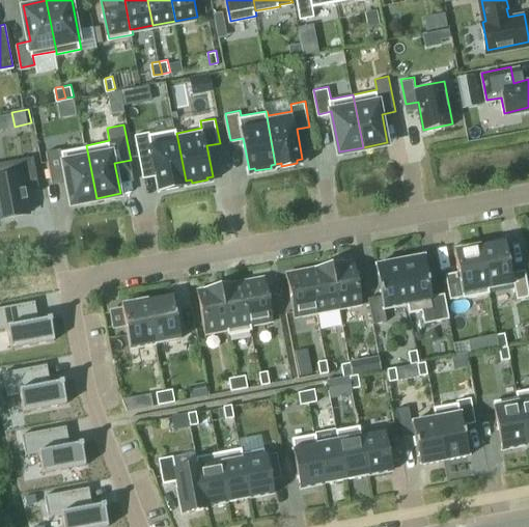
[(150,130),(136,133),(140,158),(154,156),(159,186),(165,185),(165,188),(181,185),(181,182),(186,181),(176,133),(177,133),(176,128),(150,133),(150,130)]
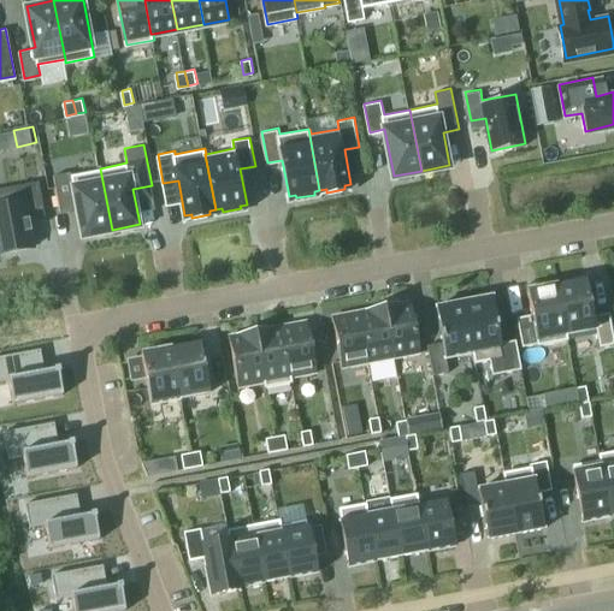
[(112,230),(100,168),(72,173),(71,170),(54,173),(60,203),(77,200),(83,235),(112,230)]
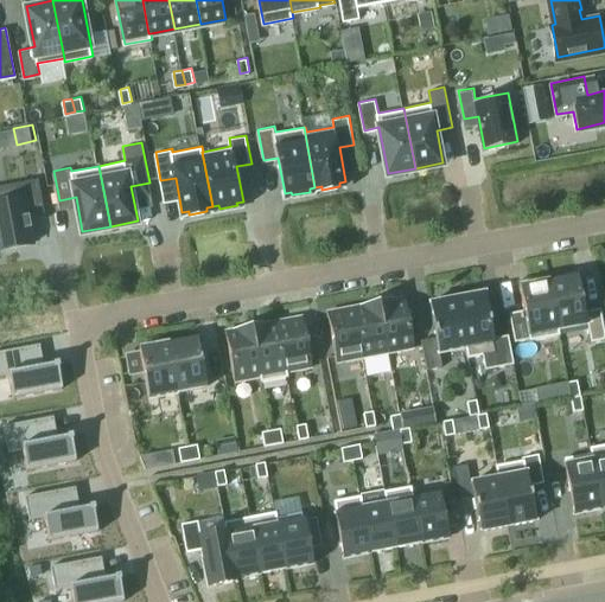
[(0,247),(36,241),(30,213),(48,210),(42,175),(0,184),(0,247)]
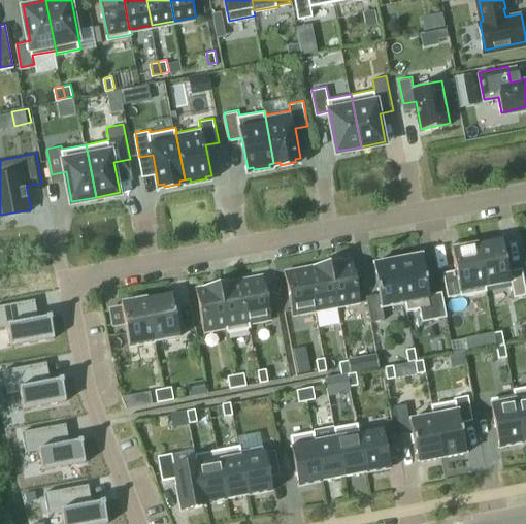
[(479,241),(487,285),(512,280),(503,236),(479,241)]
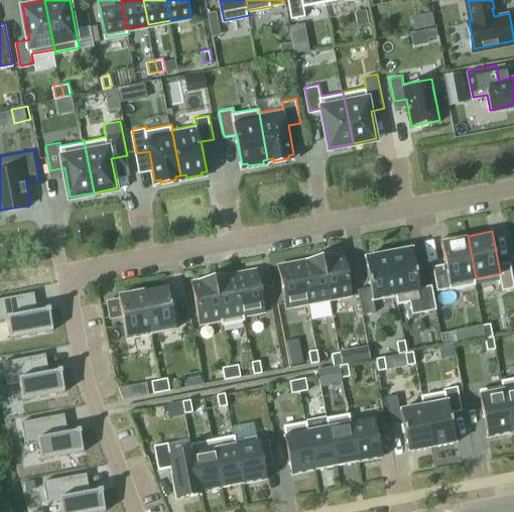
[(477,282),(476,278),(468,236),(442,241),(446,262),(433,264),(438,288),(451,286),(452,287),(477,282)]
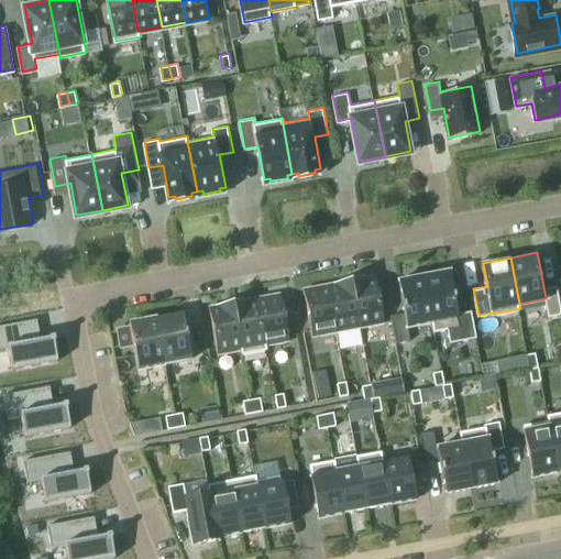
[(432,320),(435,330),(449,328),(451,340),(477,336),(472,309),(459,311),(450,269),(424,274),(432,320)]
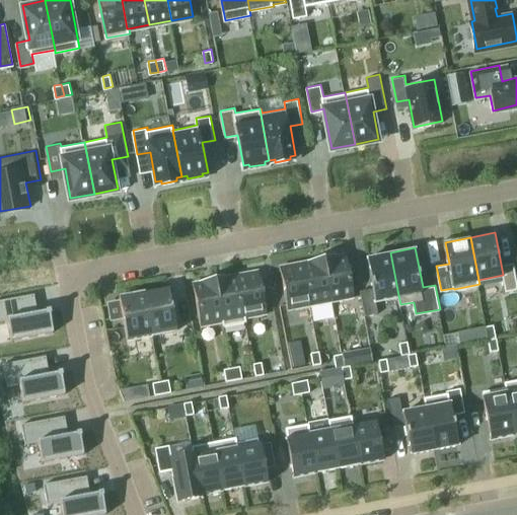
[(324,256),(333,299),(355,295),(347,252),(324,256)]
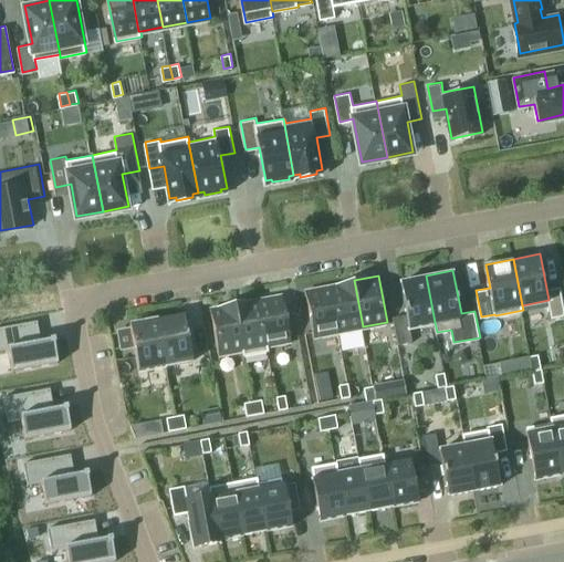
[(410,326),(435,322),(426,276),(401,280),(407,312),(394,315),(398,342),(413,339),(410,326)]
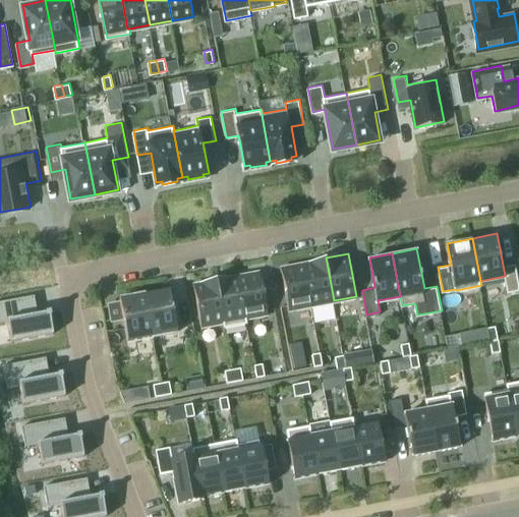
[(334,300),(326,257),(303,262),(311,304),(334,300)]
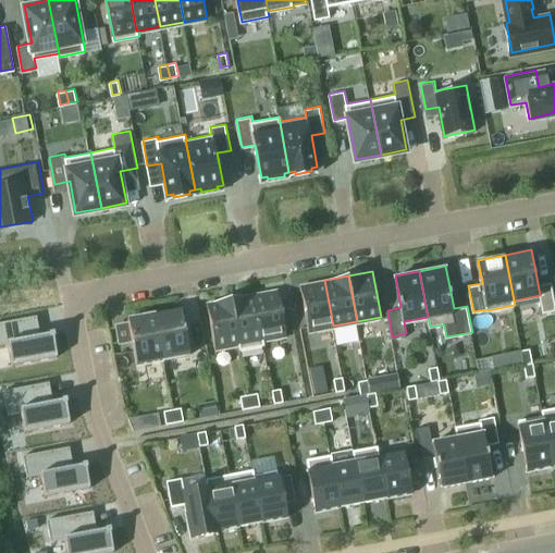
[(333,326),(324,280),(301,284),(309,330),(333,326)]
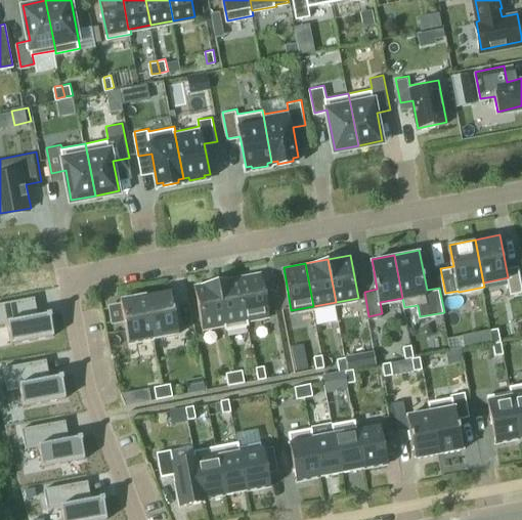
[(241,275),(249,318),(270,314),(262,271),(241,275)]
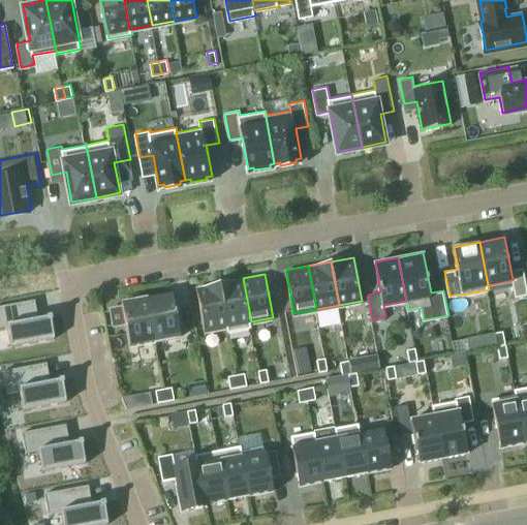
[(227,326),(228,331),(252,327),(251,321),(243,278),(219,282),(227,326)]
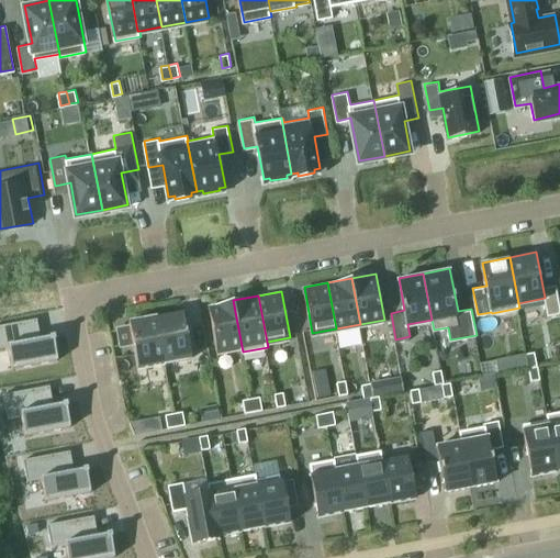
[(242,346),(233,300),(210,304),(219,350),(242,346)]
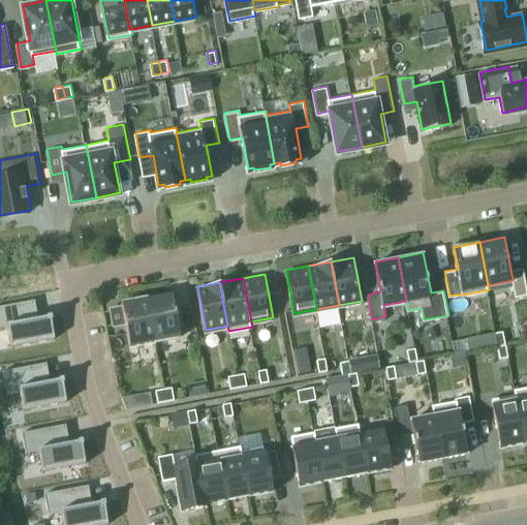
[(148,297),(155,340),(181,335),(173,291),(148,297)]
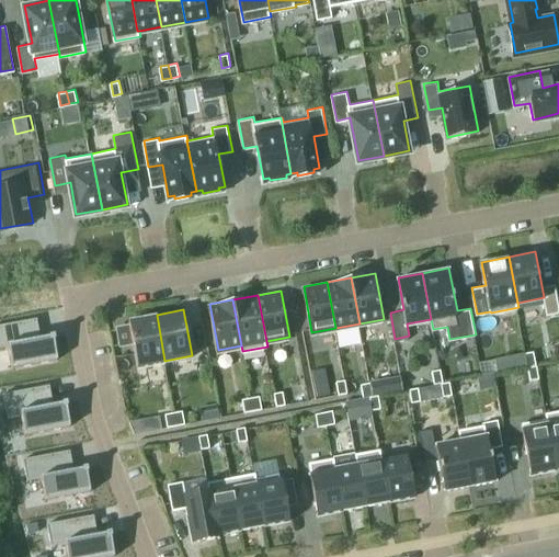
[(0,342),(8,341),(12,363),(58,354),(54,334),(55,334),(54,330),(49,331),(41,333),(37,314),(0,320),(0,342)]
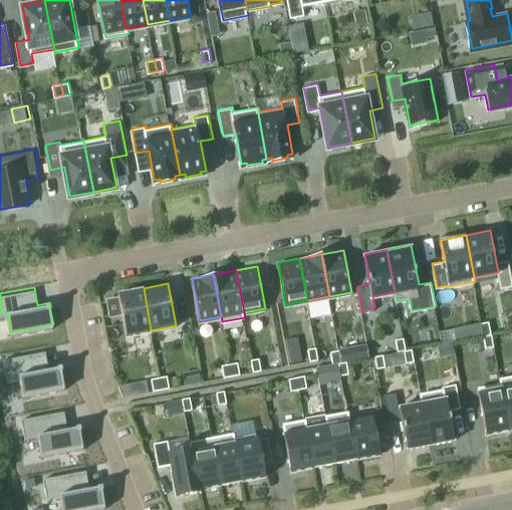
[(151,330),(144,288),(118,292),(126,334),(151,330)]
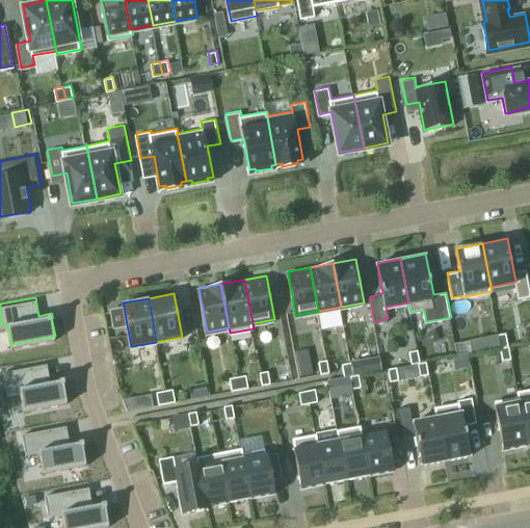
[(506,332),(498,333),(501,345),(509,344),(506,332)]
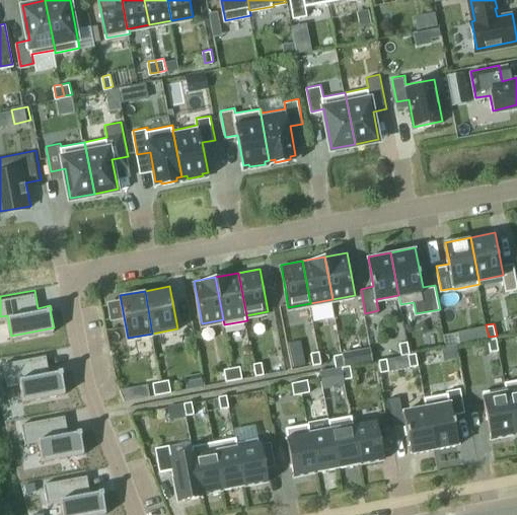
[(500,349),(497,337),(489,338),(491,350),(500,349)]
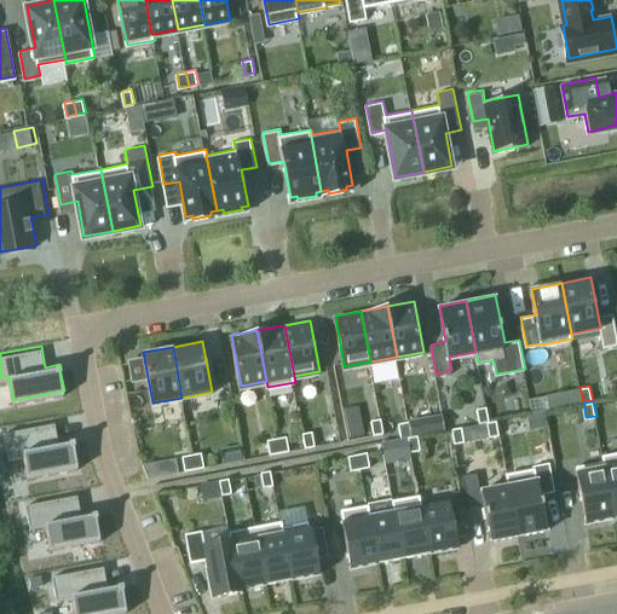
[(486,406),(477,407),(479,422),(489,421),(486,406)]
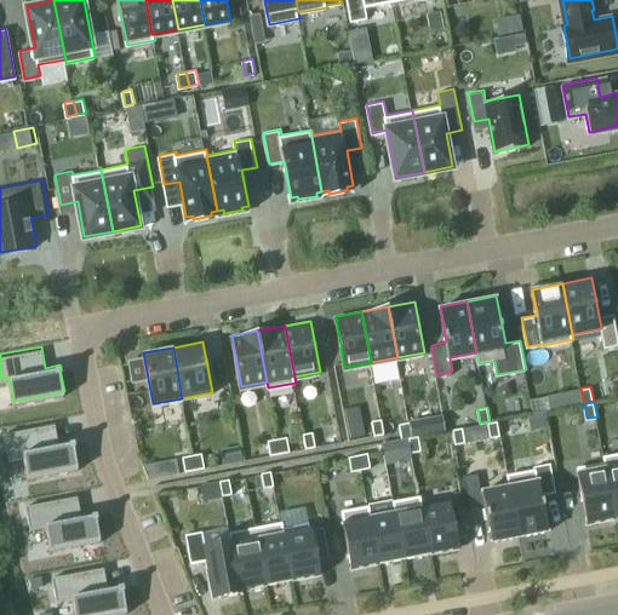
[(382,418),(373,419),(376,434),(385,432),(382,418)]
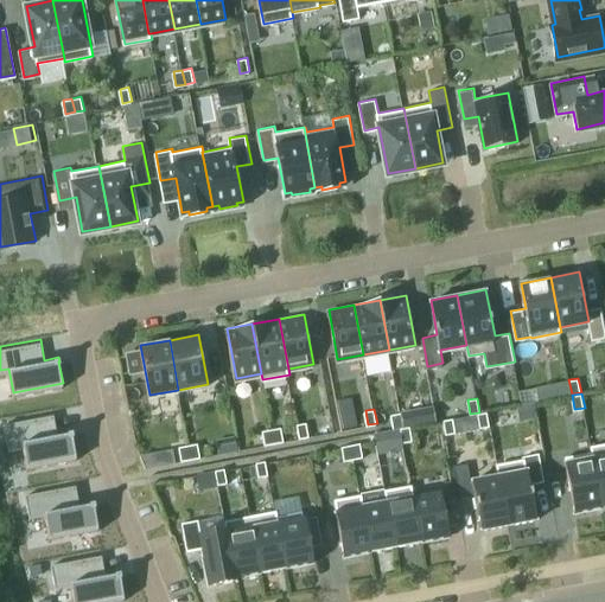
[(411,410),(401,411),(403,426),(413,424),(411,410)]
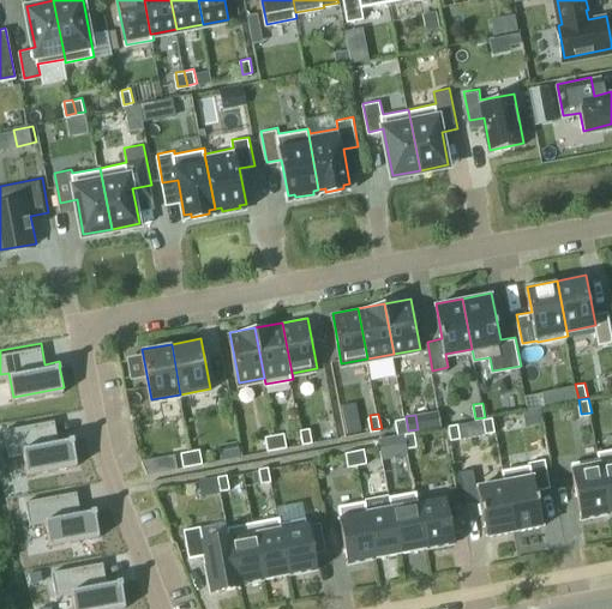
[(496,430),(493,415),(484,417),(486,432),(496,430)]
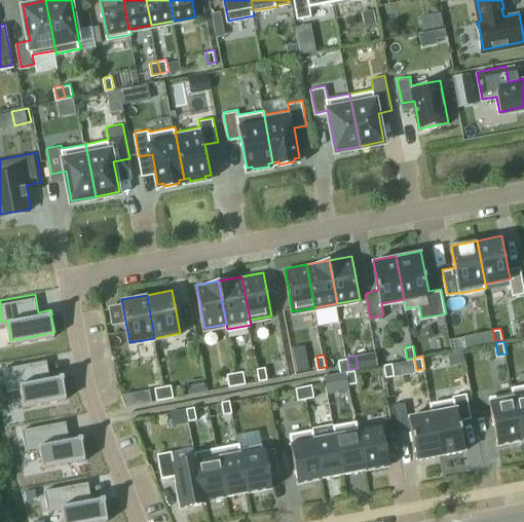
[(20,382),(24,403),(66,395),(63,376),(64,376),(63,372),(59,373),(59,374),(50,375),(47,357),(3,365),(7,384),(20,382)]
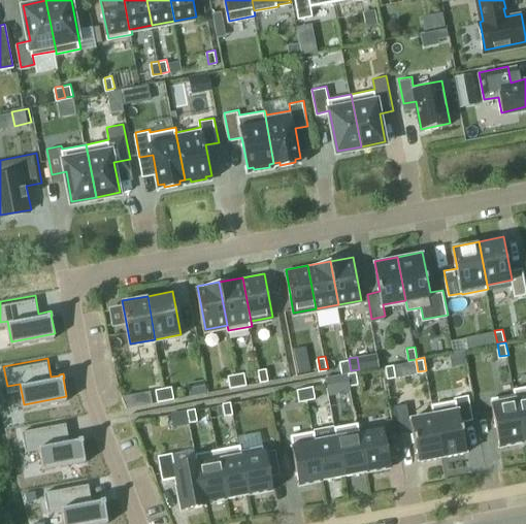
[(349,358),(340,360),(342,372),(351,370),(349,358)]
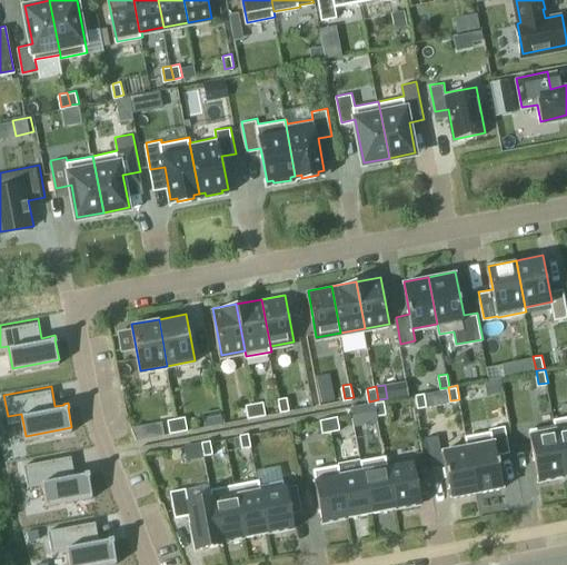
[(288,396),(279,397),(281,410),(290,408),(288,396)]
